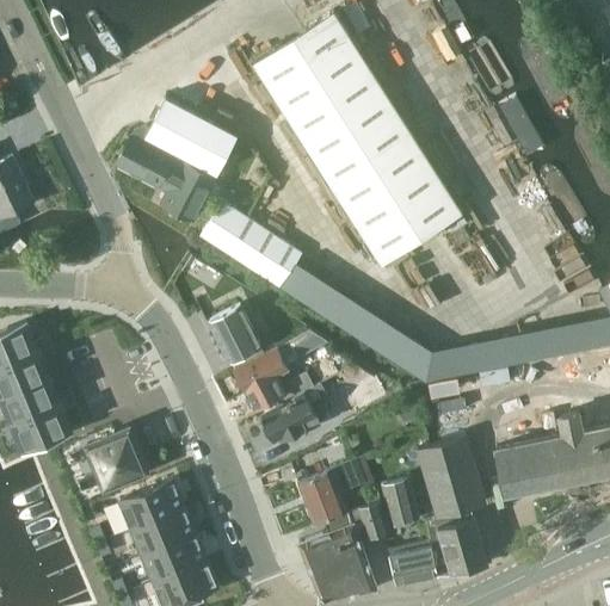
[(333,12),(252,63),(381,265),(462,214),(333,12)]
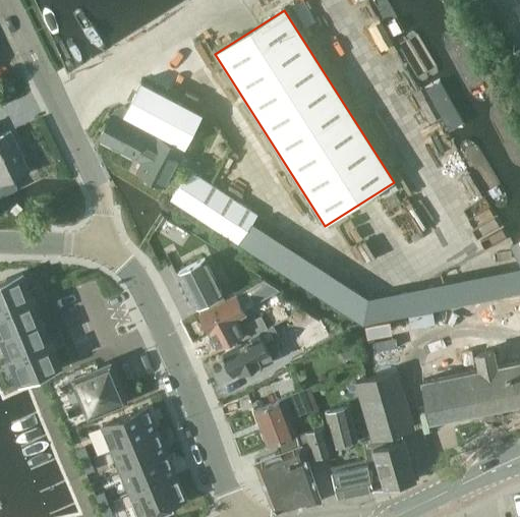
[(114,113),(112,116),(148,134),(149,131),(184,151),(201,116),(139,84),(125,111),(122,110),(114,113)]
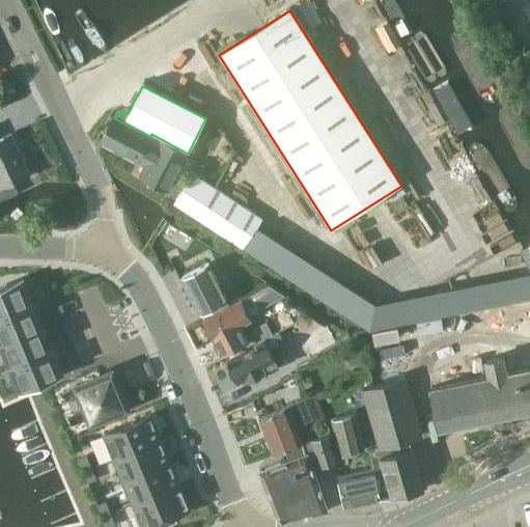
[(149,140),(150,137),(114,118),(113,120),(100,145),(136,164),(137,163),(145,168),(139,179),(167,194),(187,158),(159,143),(158,145),(149,141),(149,140)]
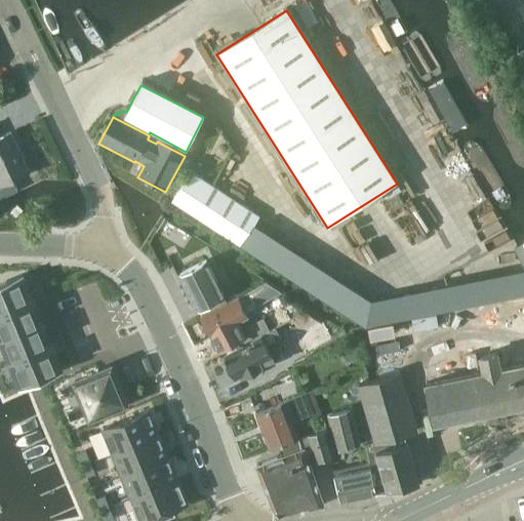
[(0,201),(16,194),(11,183),(28,174),(9,135),(0,139),(0,201)]
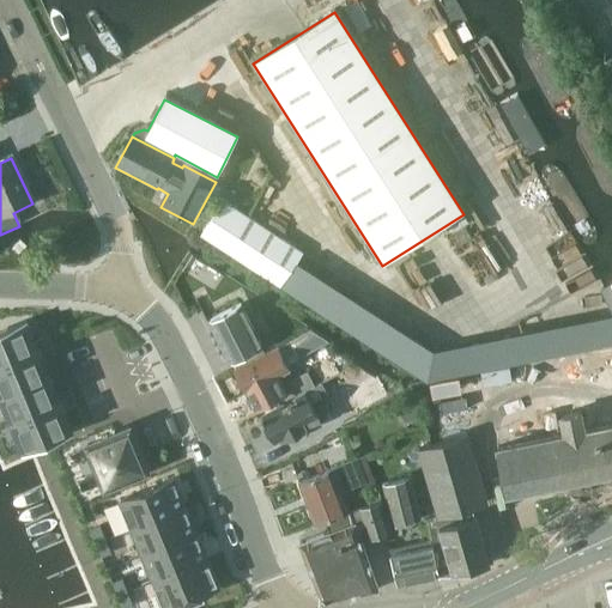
[(201,238),(279,289),(301,255),(223,205),(201,238)]
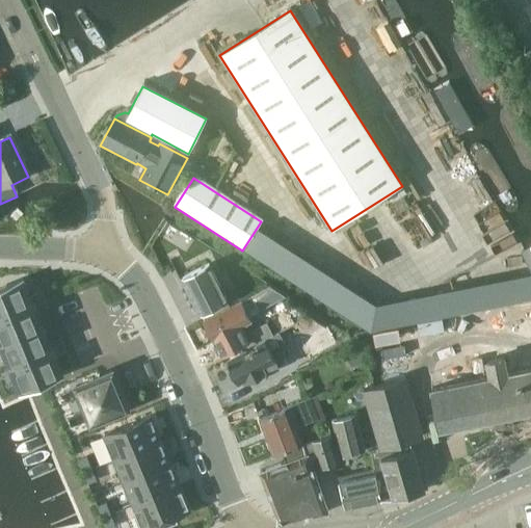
[(530,276),(374,308),(260,232),(246,253),(371,334),(467,316),(495,311),(530,304),(530,276)]
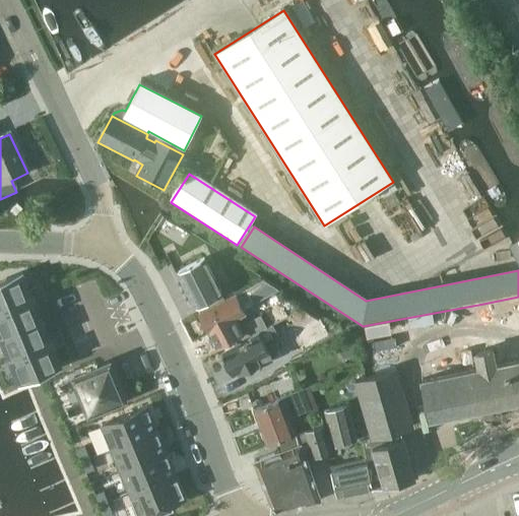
[(518,243),(508,249),(518,266),(518,243)]
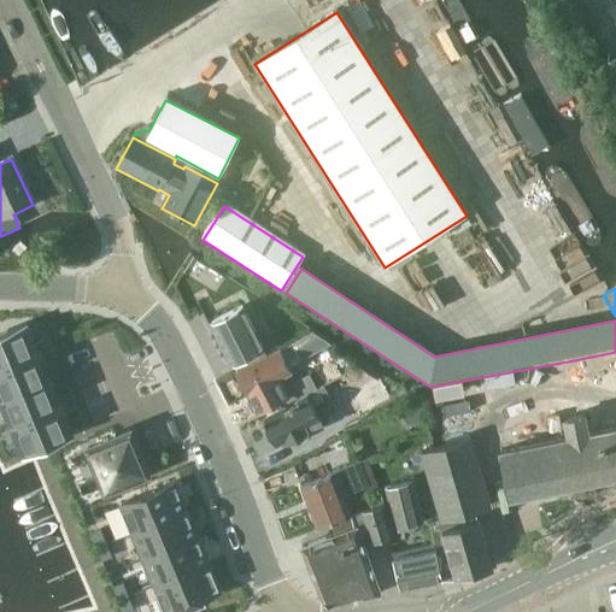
[(240,311),(211,325),(234,371),(236,375),(257,364),(254,360),(253,355),(262,352),(251,331),(248,327),(240,311)]
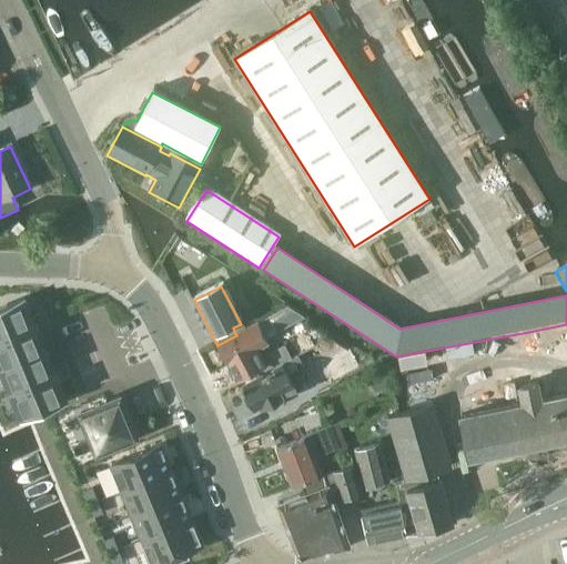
[(23,302),(0,311),(0,342),(46,323),(42,315),(30,320),(23,302)]
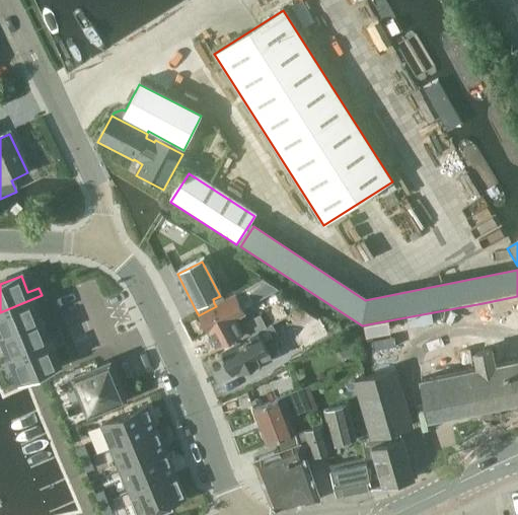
[(201,319),(198,320),(202,329),(205,327),(214,348),(239,335),(232,320),(242,315),(239,310),(254,302),(276,292),(277,292),(262,282),(216,306),(199,315),(201,319)]
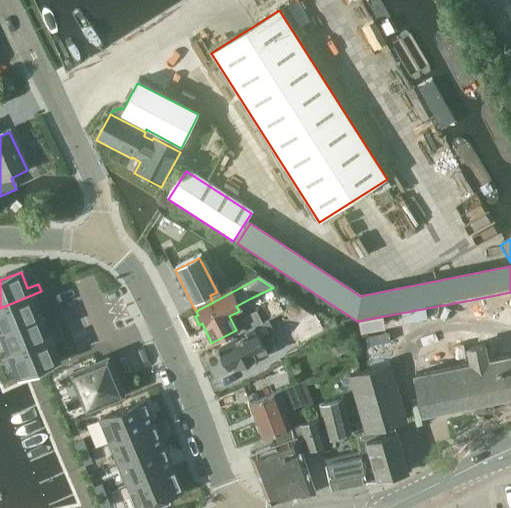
[(41,291),(0,308),(0,331),(1,333),(39,317),(33,302),(44,298),(41,291)]
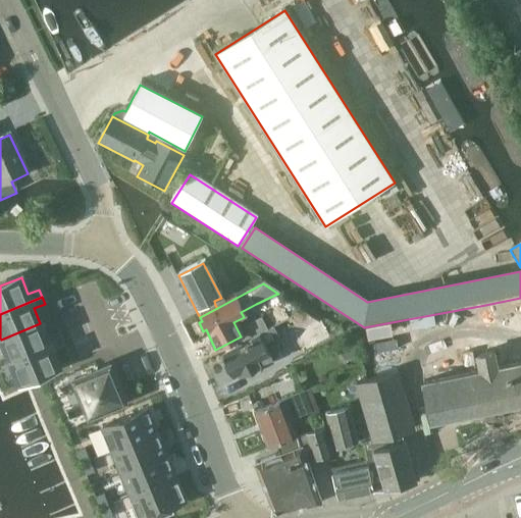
[(485,305),(458,310),(461,330),(489,326),(485,305)]
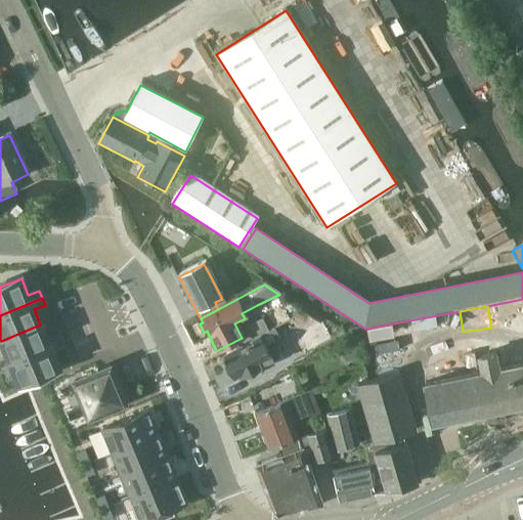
[(260,338),(268,334),(261,321),(246,329),(254,343),(261,340),(260,338)]
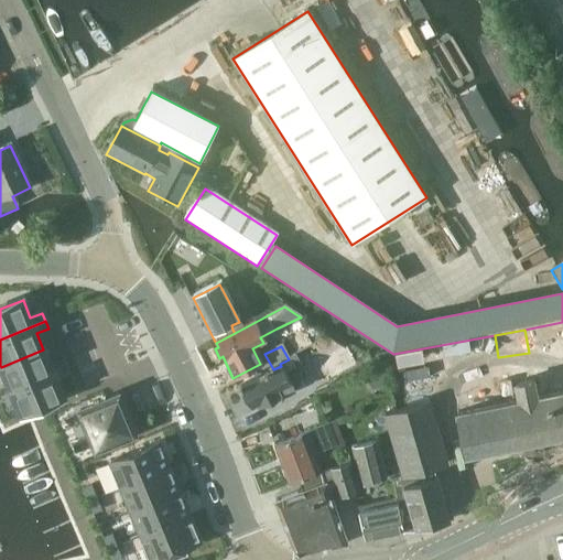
[(43,350),(1,367),(11,391),(65,369),(62,362),(50,366),(43,350)]
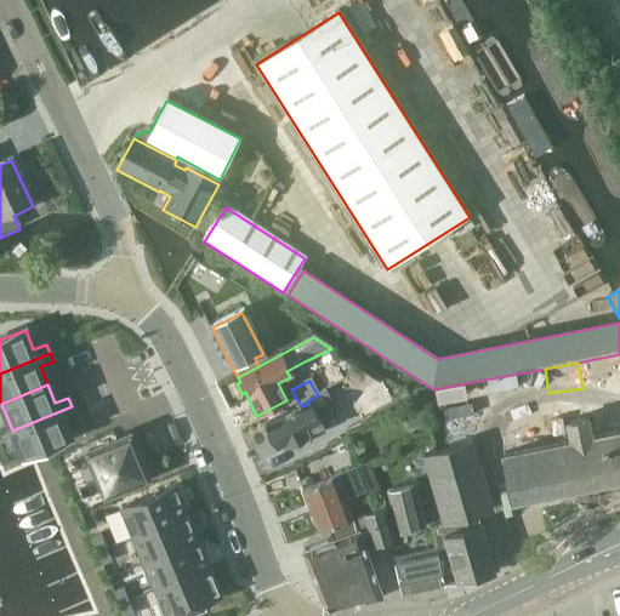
[(360,422),(391,405),(380,387),(351,404),(360,422)]
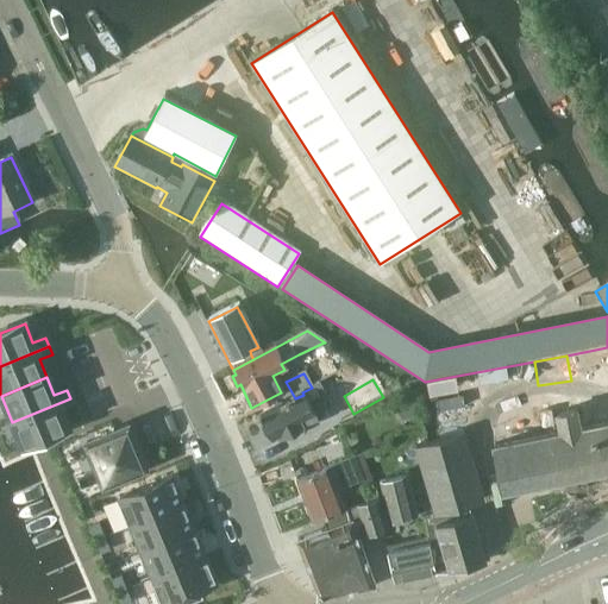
[(319,404),(326,401),(318,384),(312,388),(302,392),(304,395),(295,398),(258,417),(261,422),(259,426),(263,433),(267,434),(270,440),(277,436),(280,441),(325,416),(319,404)]
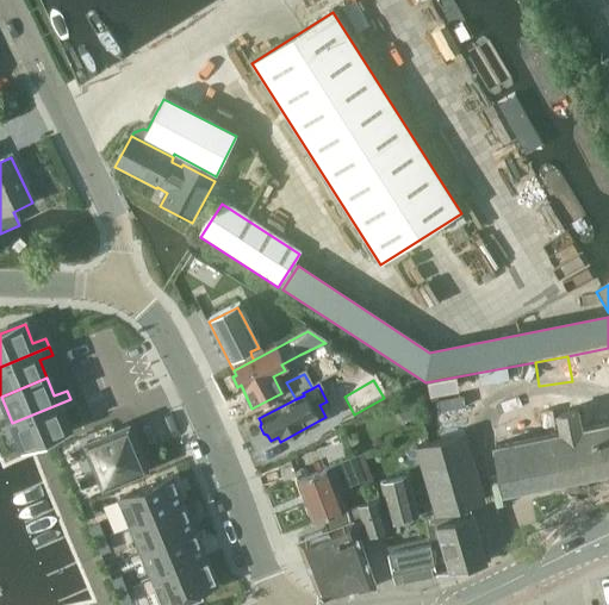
[(70,399),(12,423),(23,451),(69,432),(61,413),(74,409),(70,399)]
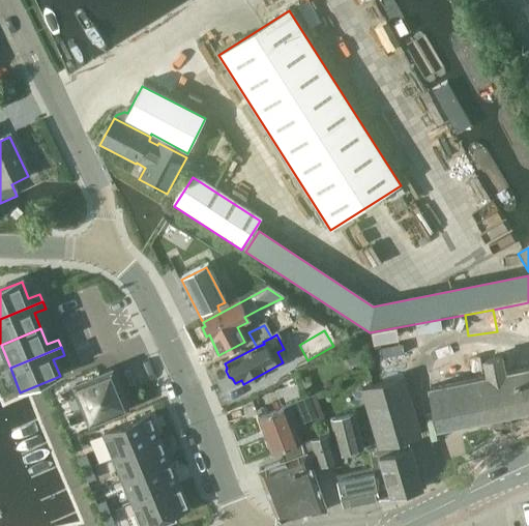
[(487,379),(429,390),(436,430),(496,417),(497,420),(499,420),(499,417),(507,415),(508,418),(509,418),(509,415),(528,410),(528,370),(504,375),(501,359),(483,363),(487,379)]
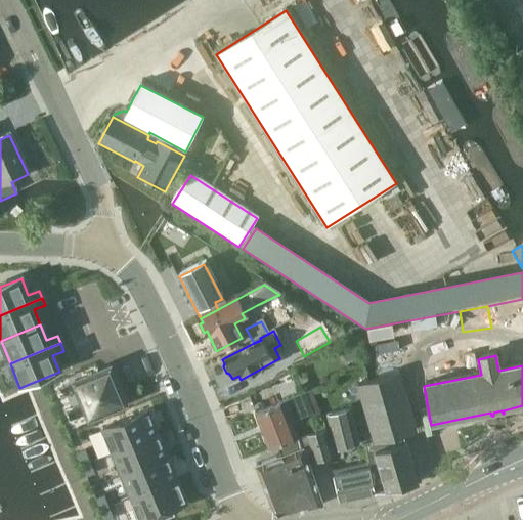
[(111,370),(74,384),(89,420),(125,405),(111,370)]
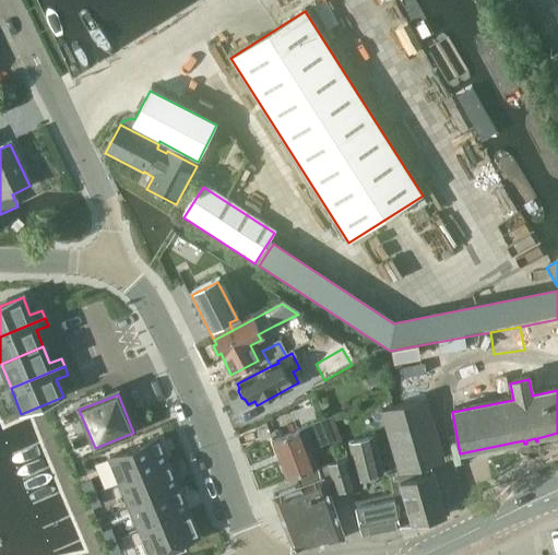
[(388,477),(391,496),(399,526),(411,523),(411,526),(412,524),(412,523),(443,518),(443,519),(446,518),(434,474),(431,474),(428,465),(442,461),(430,420),(425,400),(380,413),(387,433),(399,474),(388,477)]
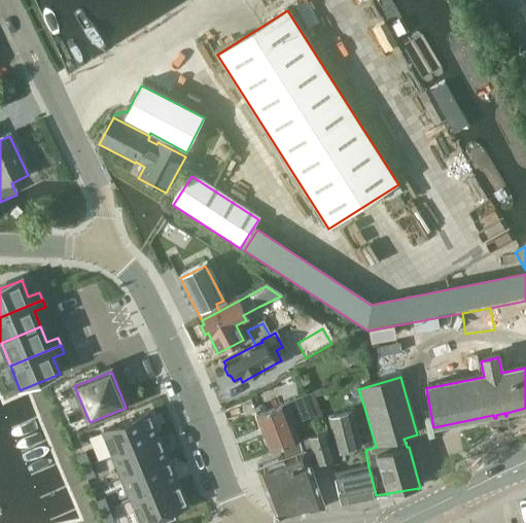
[(270,453),(278,450),(297,444),(291,427),(314,418),(305,396),(283,406),(283,408),(256,419),(270,453)]
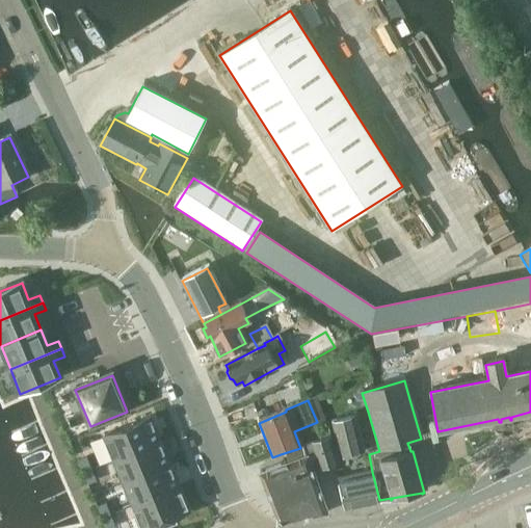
[(341,460),(364,454),(354,418),(332,424),(341,460)]
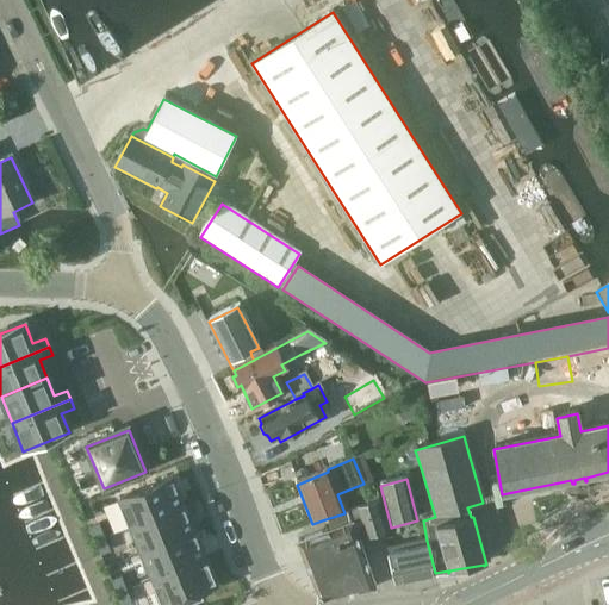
[(172,480),(118,501),(130,529),(184,507),(172,480)]
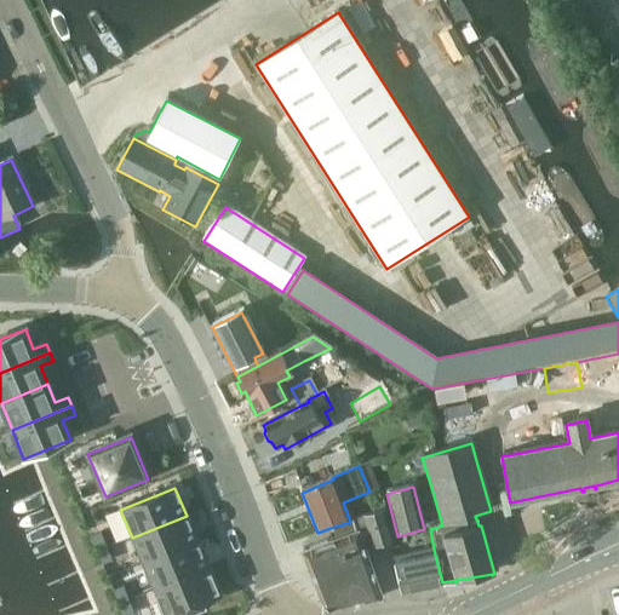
[(366,515),(350,522),(327,529),(332,540),(302,552),(322,605),(333,610),(382,601),(364,550),(394,540),(384,510),(366,515)]
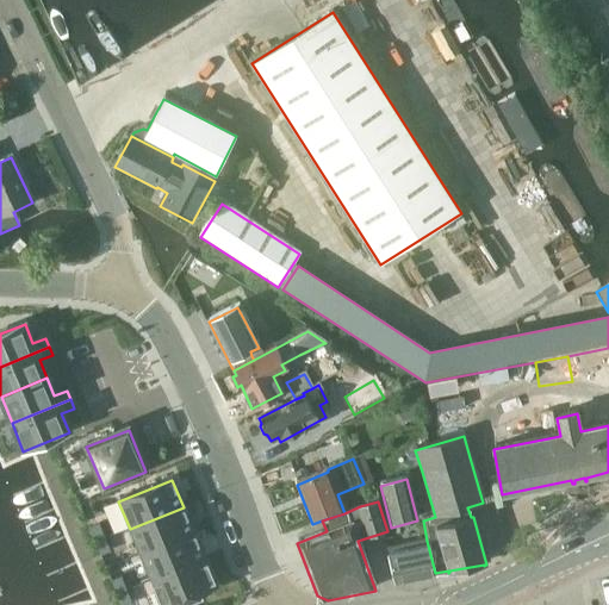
[(184,507),(130,529),(141,556),(194,534),(184,507)]
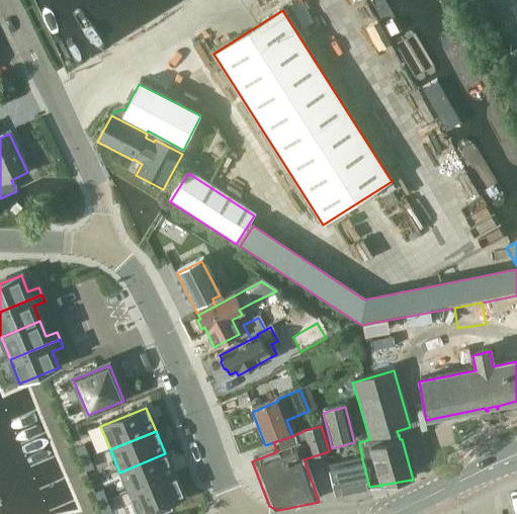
[(84,448),(76,451),(81,462),(88,459),(84,448)]
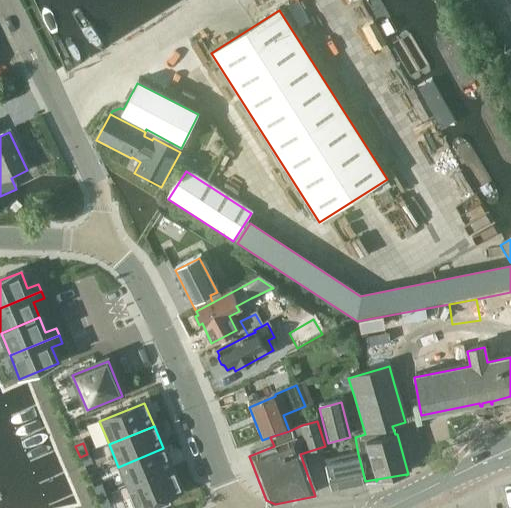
[(163,448),(118,467),(127,489),(172,471),(163,448)]
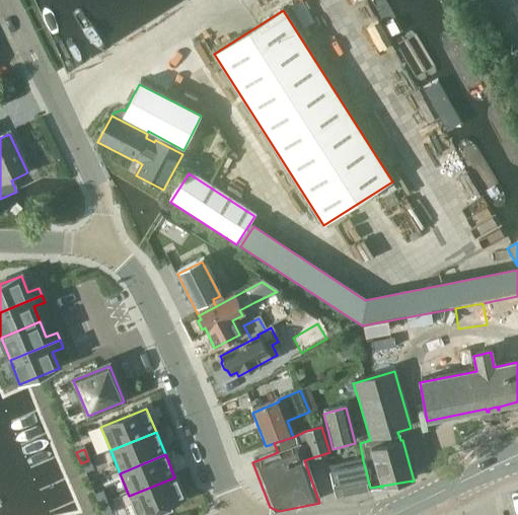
[(88,460),(81,463),(85,474),(93,471),(88,460)]
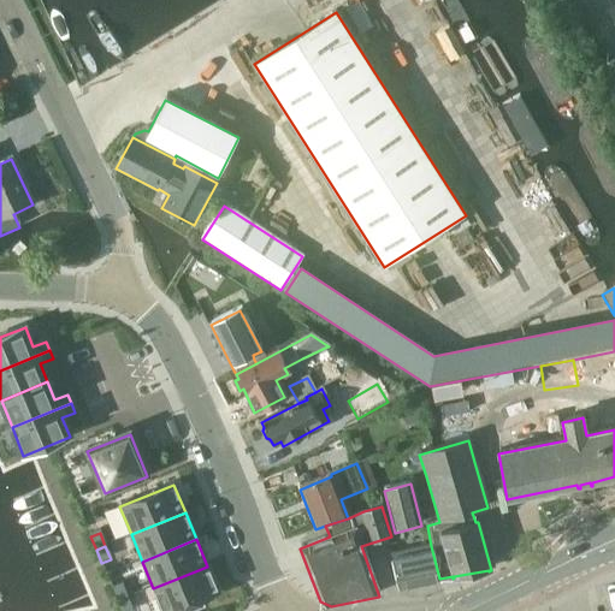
[(441,582),(439,579),(431,546),(390,556),(398,592),(441,582)]
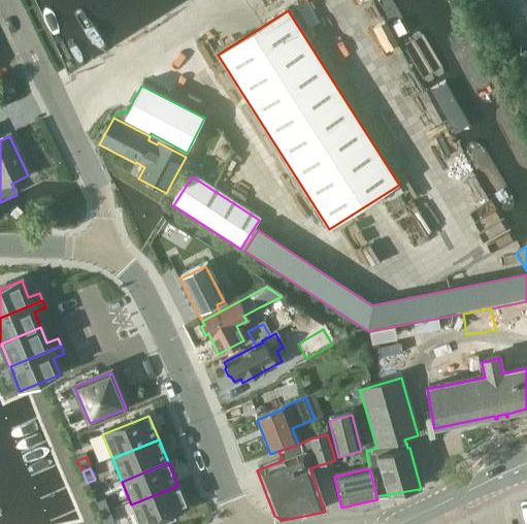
[(177,486),(131,504),(138,523),(153,523),(188,510),(177,486)]
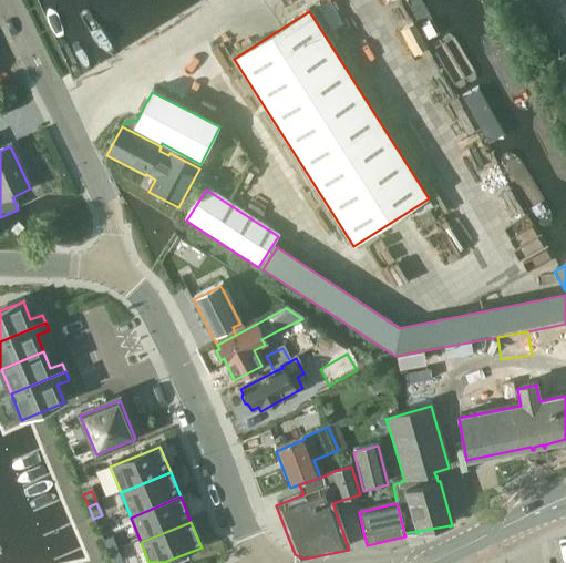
[(112,540),(103,543),(109,555),(117,552),(112,540)]
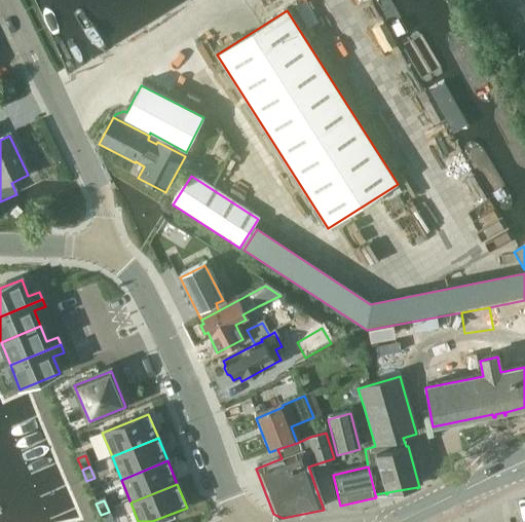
[(109,512),(101,515),(103,521),(112,521),(109,512)]
